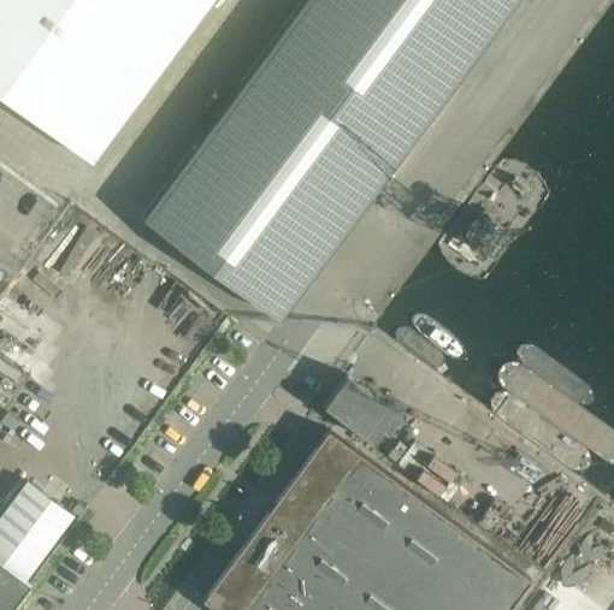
[(0,0),(0,94),(94,165),(216,0),(0,0)]
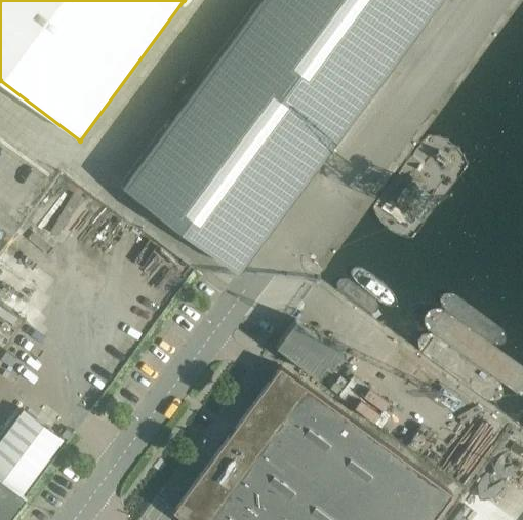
[(263,0),(233,41),(349,127),(396,64),(395,63),(408,45),(409,45),(443,0),(263,0)]
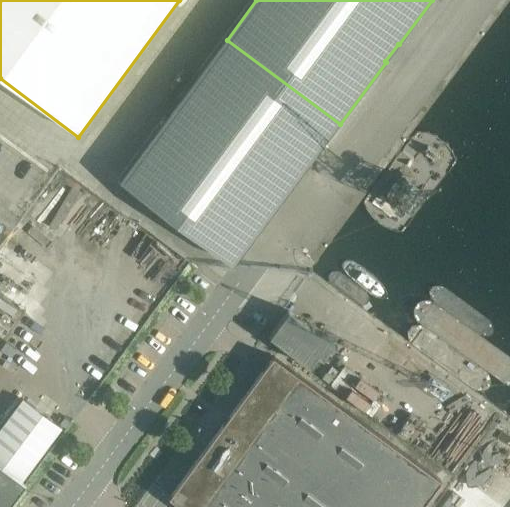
[(167,121),(120,184),(233,268),(280,205),(279,204),(292,186),(293,187),(340,124),(227,40),(180,103),(182,105),(169,122),(167,121)]
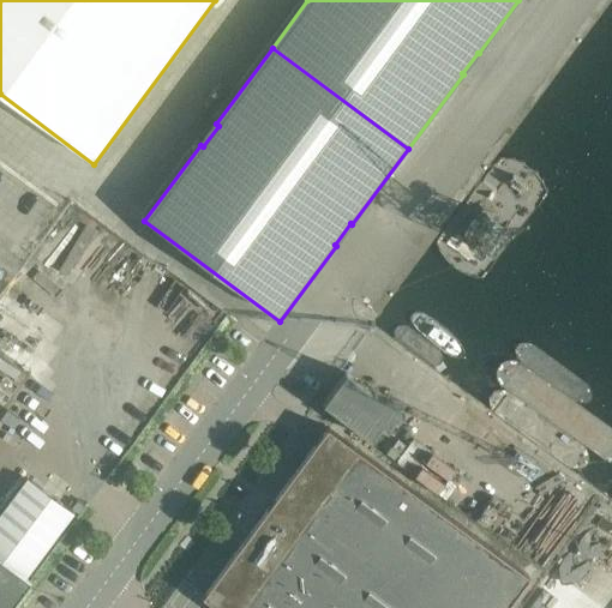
[(114,238),(99,259),(115,271),(131,251),(114,238)]
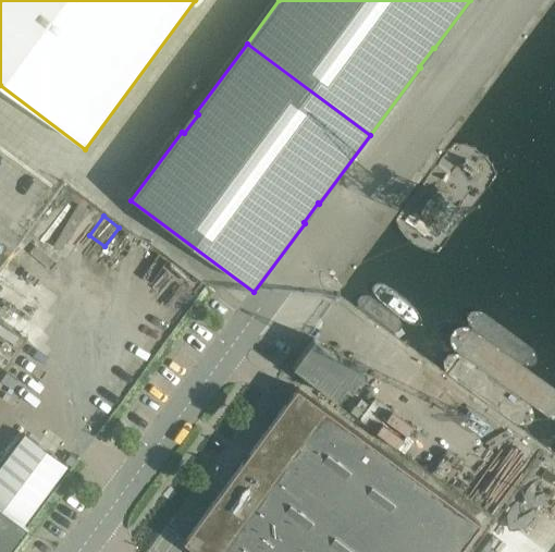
[(145,277),(161,256),(128,231),(112,252),(145,277)]
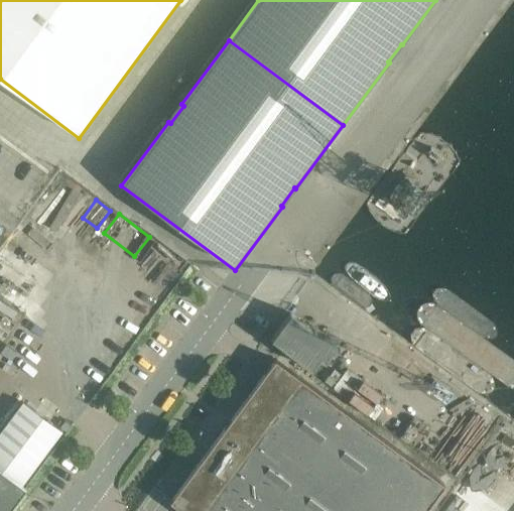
[(338,349),(335,345),(332,342),(328,340),(323,339),(322,339),(320,340),(315,337),(317,336),(292,317),(273,344),(313,374),(322,363),(326,366),(328,366),(328,365),(328,364),(328,363),(328,362),(329,360),(330,358),(332,357),(334,356),(336,355),(338,355),(341,355),(341,353),(339,353),(338,349)]
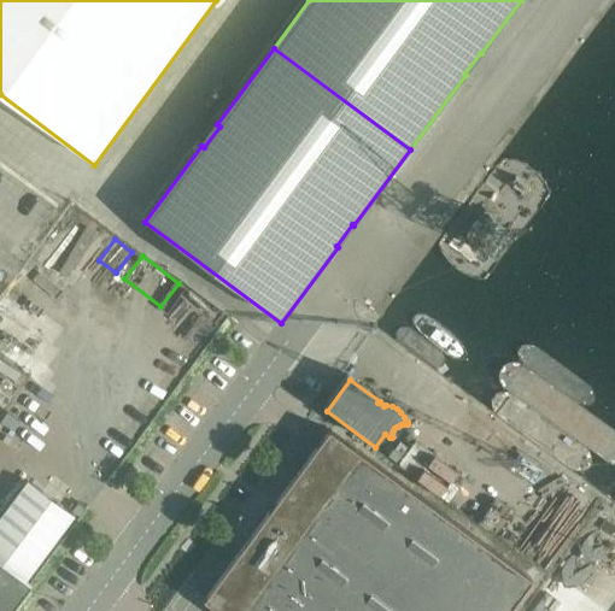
[(513,610),(533,583),(345,445),(347,440),(340,434),(337,439),(333,436),(331,434),(320,448),(273,510),(205,601),(204,603),(215,610),(513,610)]
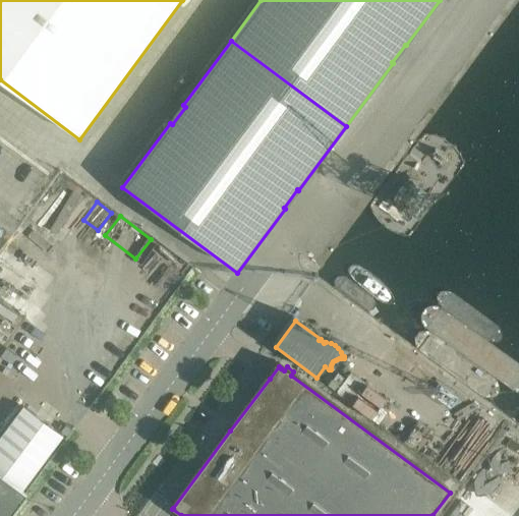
[(24,410),(0,443),(0,477),(23,495),(64,440),(51,430),(50,428),(49,430),(39,421),(40,421),(38,420),(24,410)]
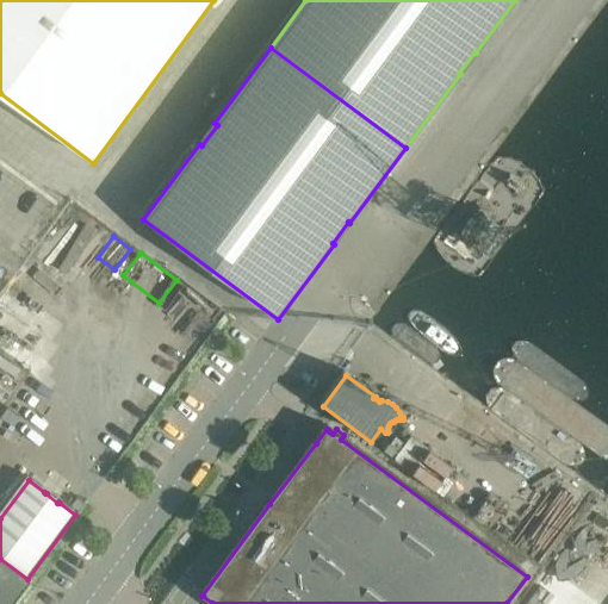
[(16,603),(29,587),(32,583),(28,579),(0,559),(0,603),(16,603)]
